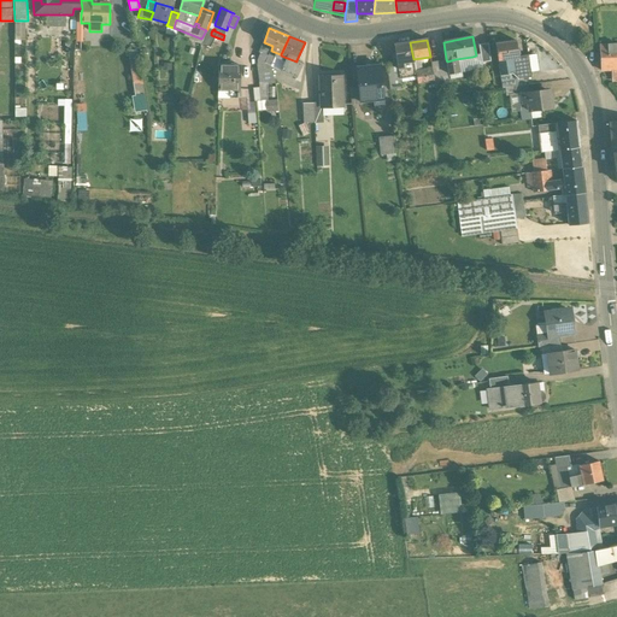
[(516,41),(495,43),(498,62),(519,58),(518,57),(516,41)]
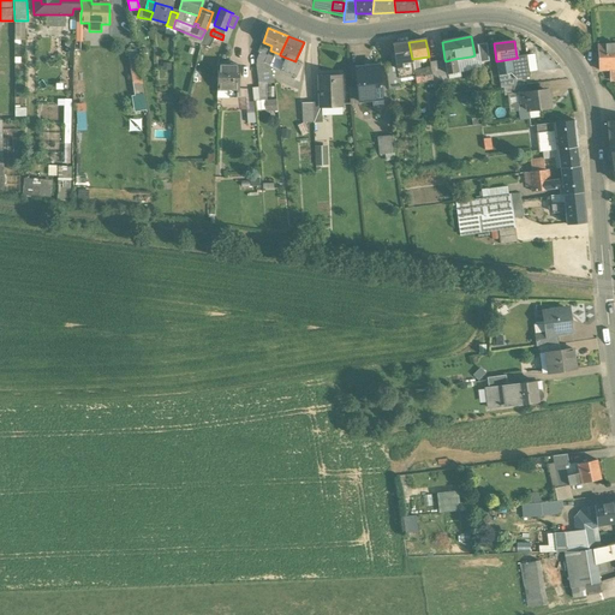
[(272,46),(263,42),(258,52),(260,53),(267,57),(270,51),(272,46)]
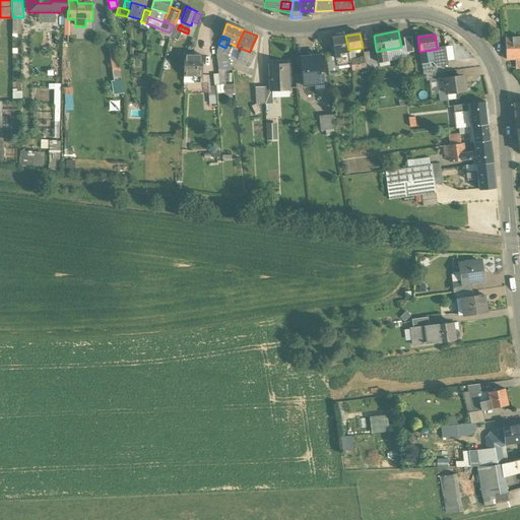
[(345,36),(332,38),(333,46),(335,54),(348,52),(348,50),(345,36)]
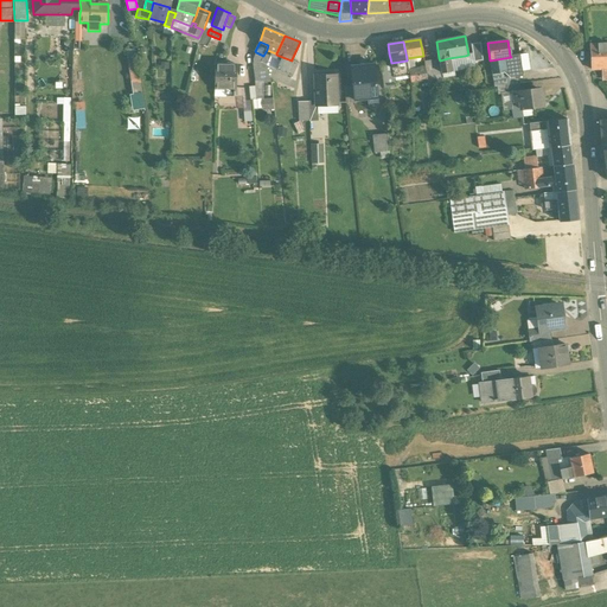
[(606,45),(606,44),(589,45),(592,70),(601,69),(601,68),(604,68),(602,56),(606,55),(606,45)]
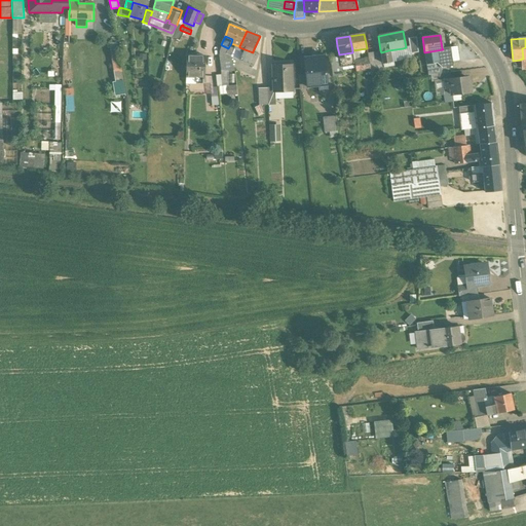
[(119,52),(117,41),(110,43),(118,81),(124,80),(121,62),(119,52)]
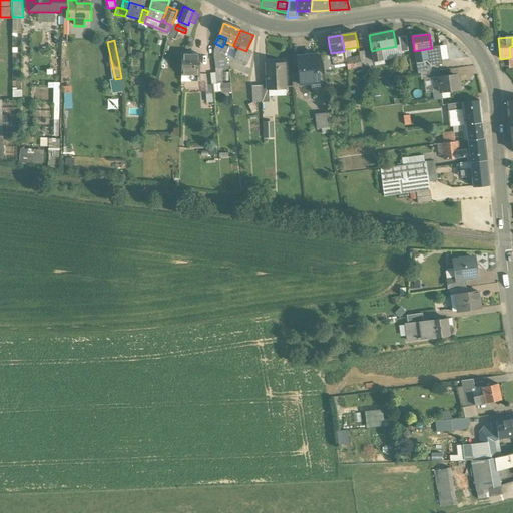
[(406,40),(399,41),(401,53),(408,52),(406,40)]
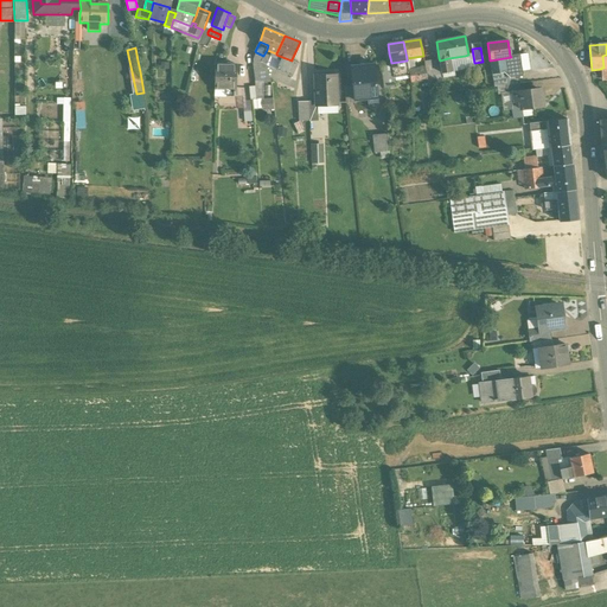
[(273,52),(267,50),(263,56),(261,63),(262,63),(267,65),(270,57),(273,52)]
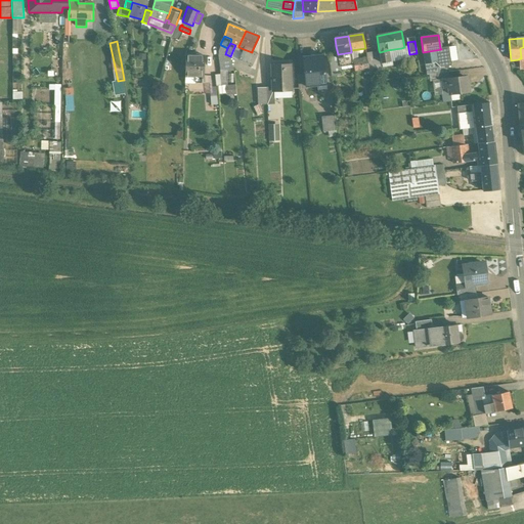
[(227,48),(221,45),(219,51),(219,56),(224,59),(226,54),(225,54),(227,48)]
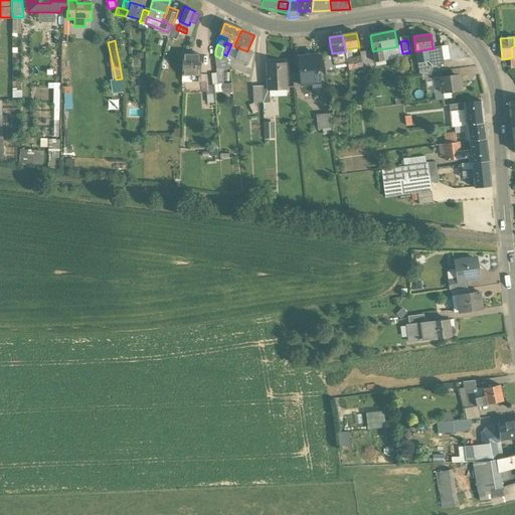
[(359,47),(352,48),(353,56),(360,55),(359,52),(365,51),(365,46),(359,47)]
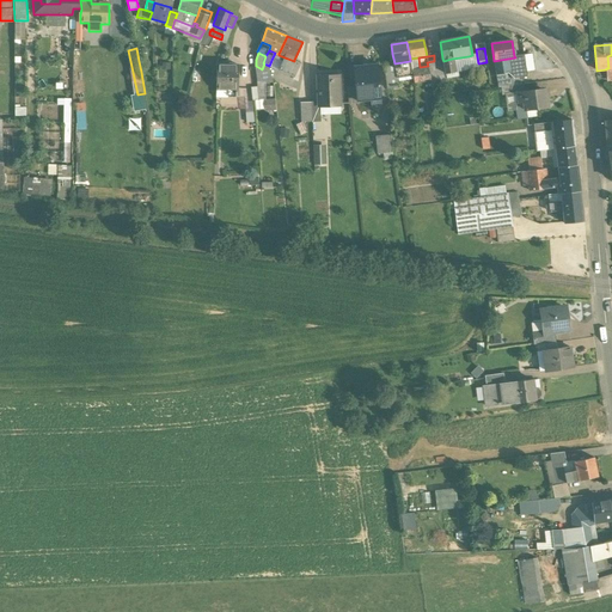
[(515,57),(494,61),(496,74),(509,73),(510,79),(522,77),(526,77),(524,55),(514,56),(515,57)]
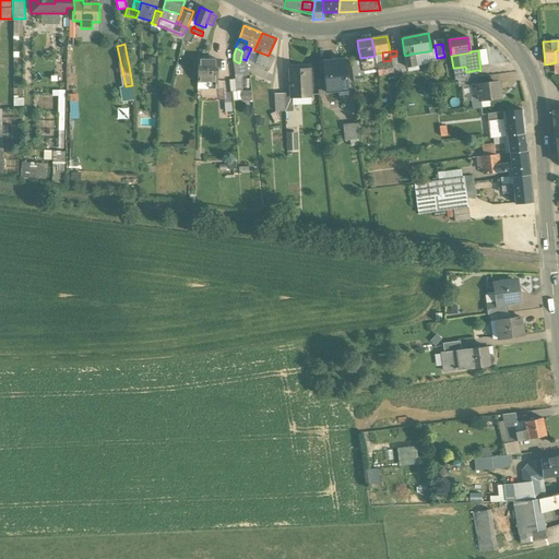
[(428,51),(420,52),(421,55),(423,64),(430,63),(428,51)]
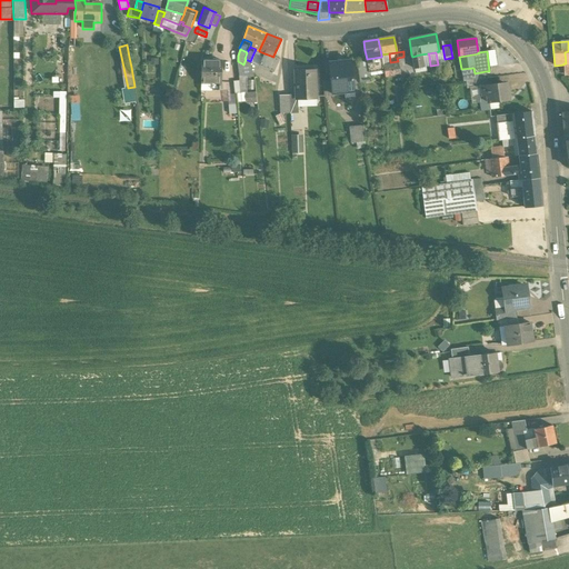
[(253,53),(250,61),(257,65),(259,59),(260,57),(253,53)]
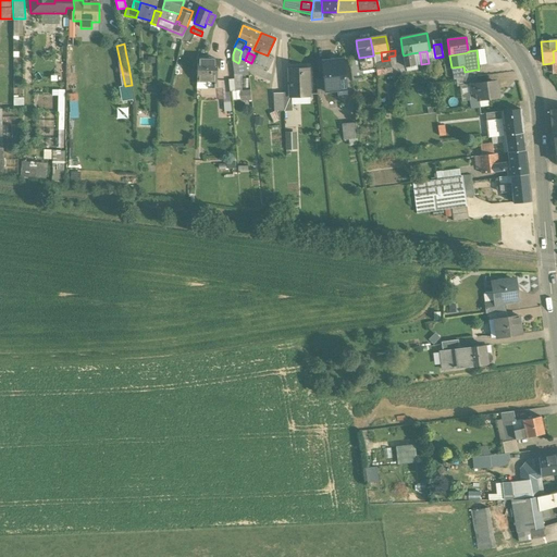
[(255,56),(254,58),(264,63),(261,71),(267,73),(273,57),(268,54),(268,56),(259,52),(258,57),(255,56)]
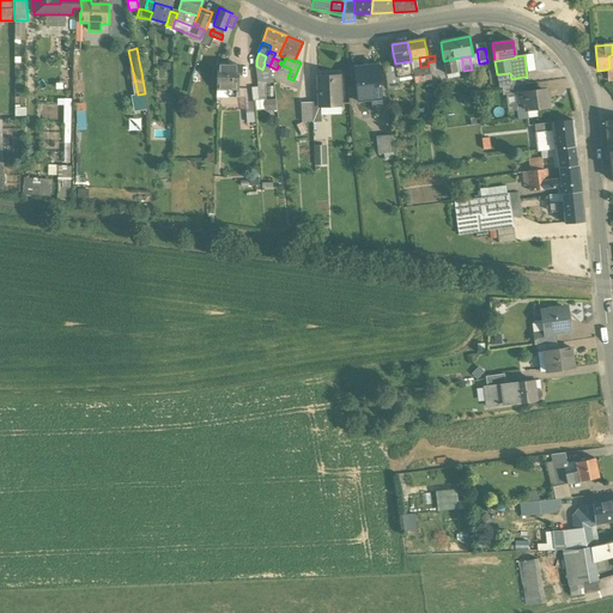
[(443,59),(435,61),(437,76),(447,74),(444,61),(443,59)]
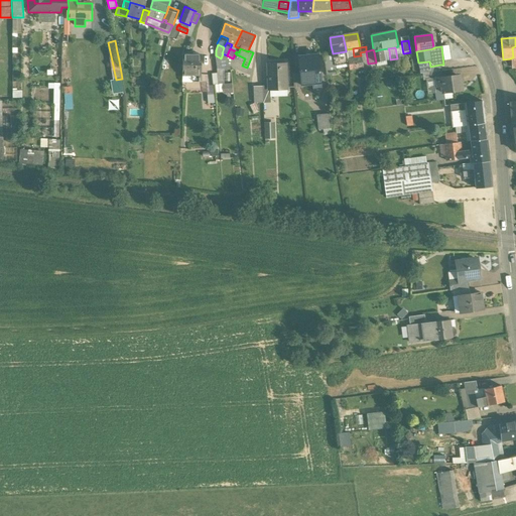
[(381,49),(374,51),(376,62),(383,61),(381,49)]
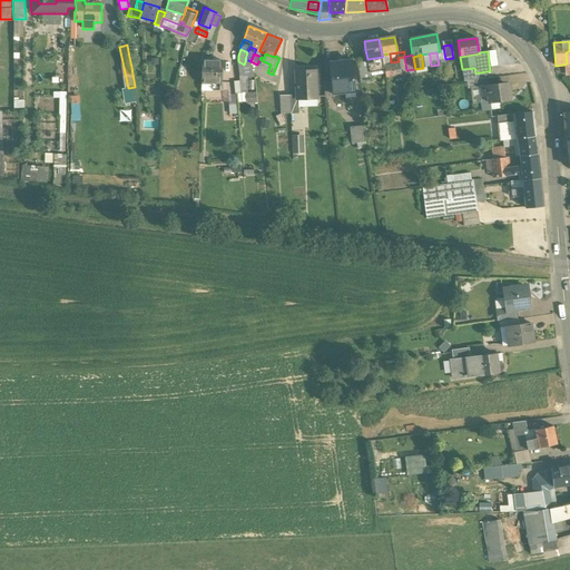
[(383,65),(382,57),(367,59),(369,70),(384,67),(383,65)]
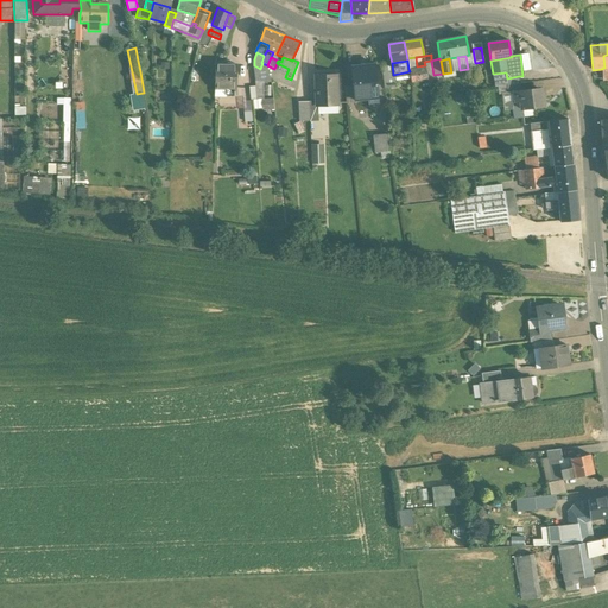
[(273,71),(285,77),(289,69),(277,63),(274,69),(273,71)]
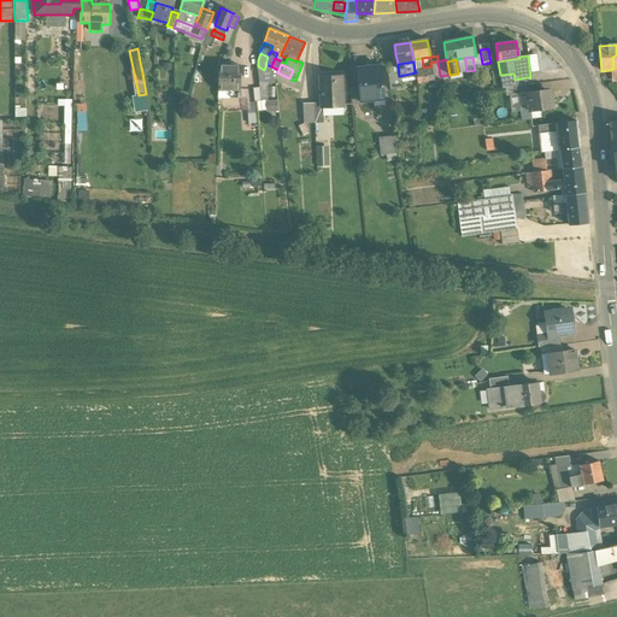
[(399,76),(398,64),(393,65),(387,65),(389,88),(400,87),(399,76)]
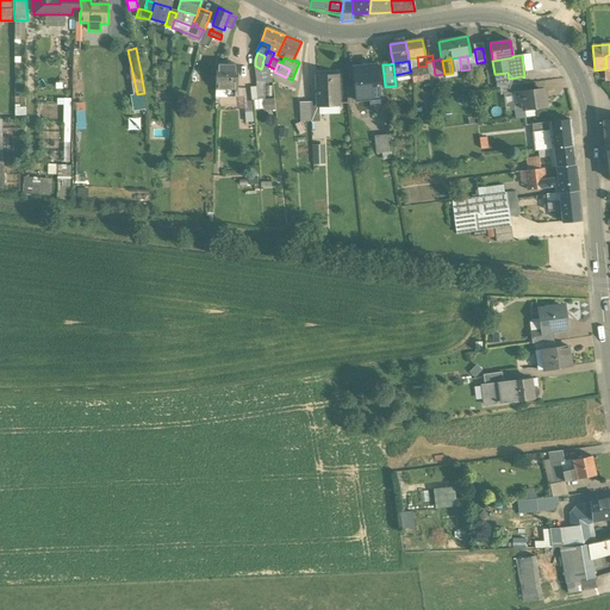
[(237,66),(216,66),(215,89),(224,89),(237,89),(237,66)]
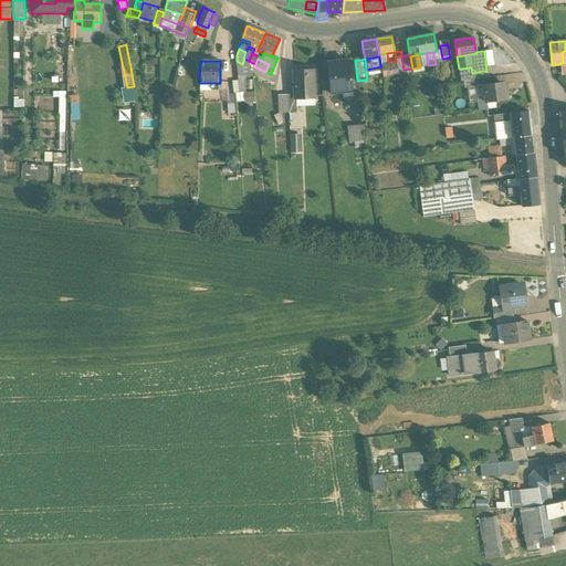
[(242,64),(237,61),(237,80),(252,80),(252,73),(250,69),(242,64)]
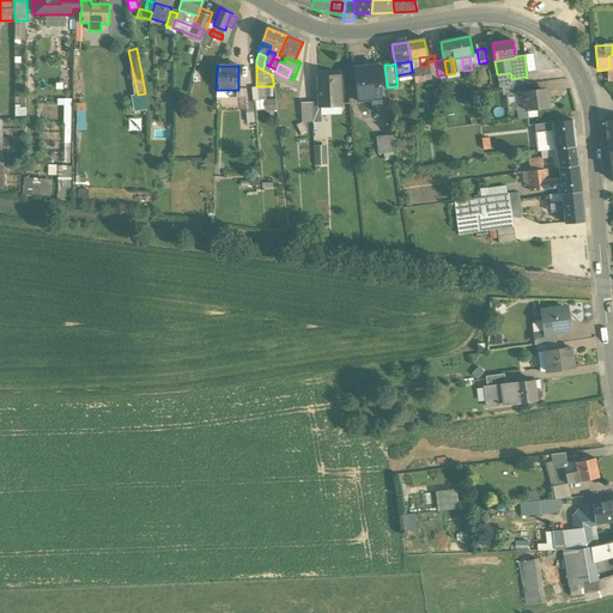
[(380,66),(354,68),(357,87),(358,102),(374,101),(372,97),(382,96),(380,66)]
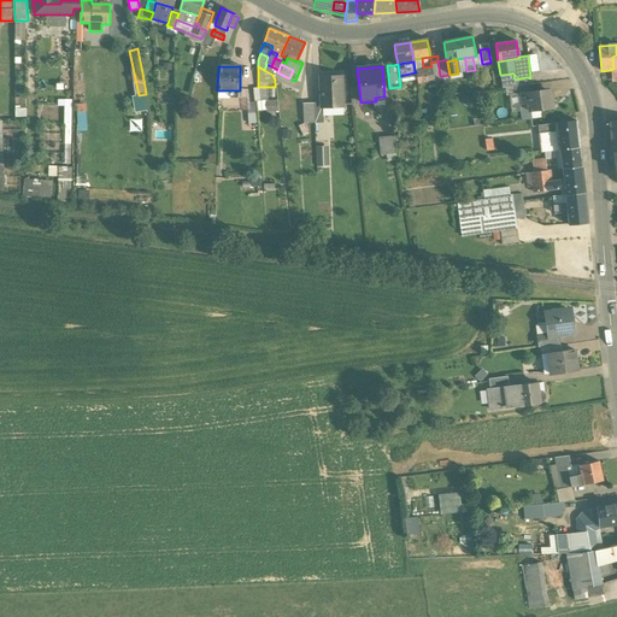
[(433,75),(432,66),(423,68),(415,70),(416,72),(417,77),(433,75)]
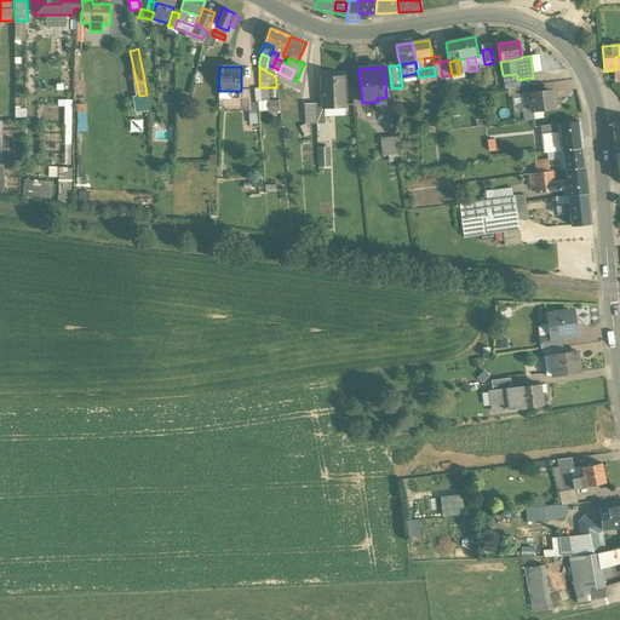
[(516,74),(503,75),(504,90),(517,87),(530,86),(529,78),(517,80),(516,74)]
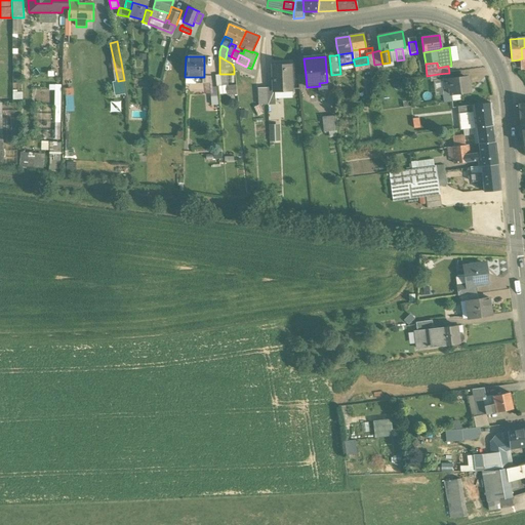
[(290,65),(272,65),(273,88),(273,91),(274,91),(291,91),(290,65)]
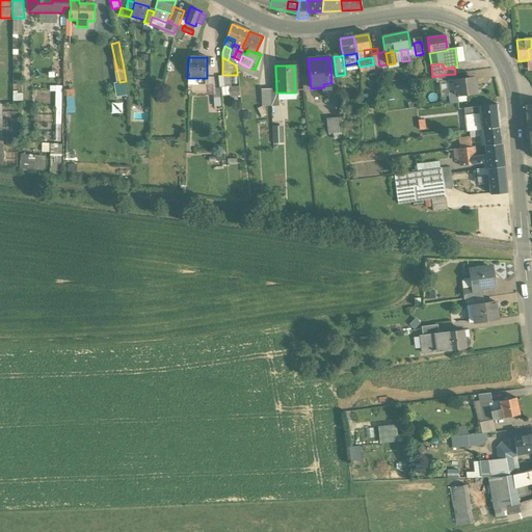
[(311,88),(310,76),(301,76),(303,91),(311,90),(311,88)]
